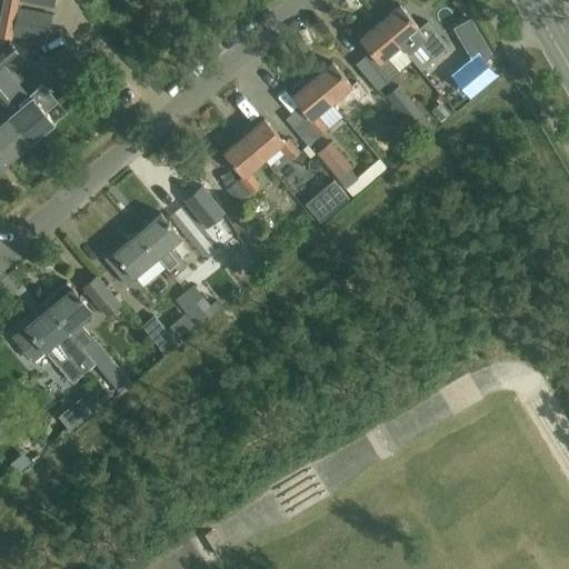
[(18,3),(5,1),(0,20),(8,22),(8,18),(15,19),(17,8),(18,3)]
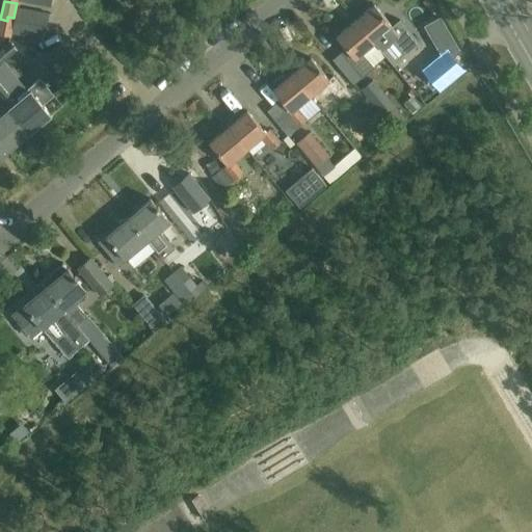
[(374,4),(355,20),(384,55),(408,34),(397,21),(392,26),(374,4)]
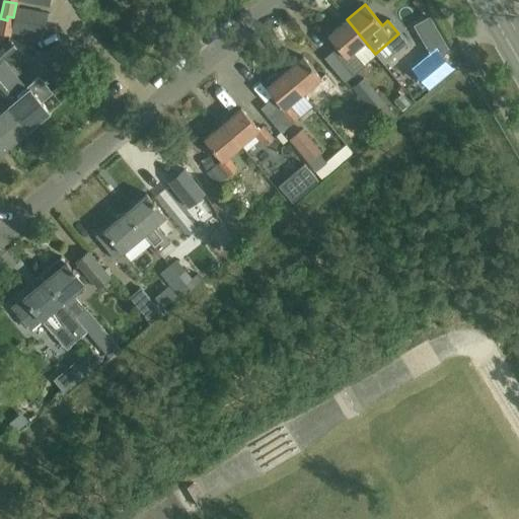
[(13,17),(13,19),(45,25),(48,13),(15,7),(13,17)]
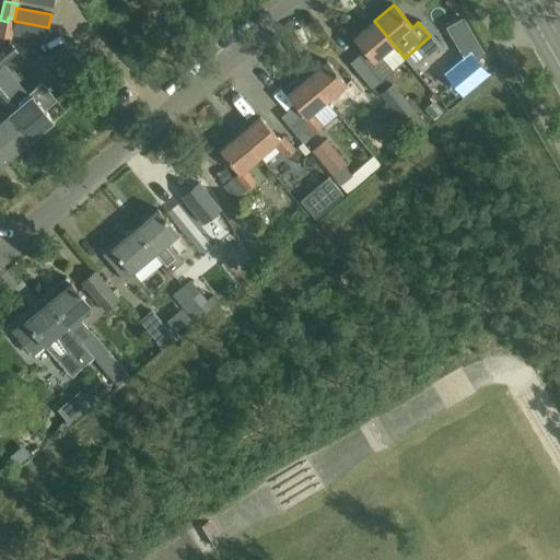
[(8,22),(0,20),(0,22),(0,36),(11,38),(11,35),(14,21),(14,19),(8,18),(8,22)]
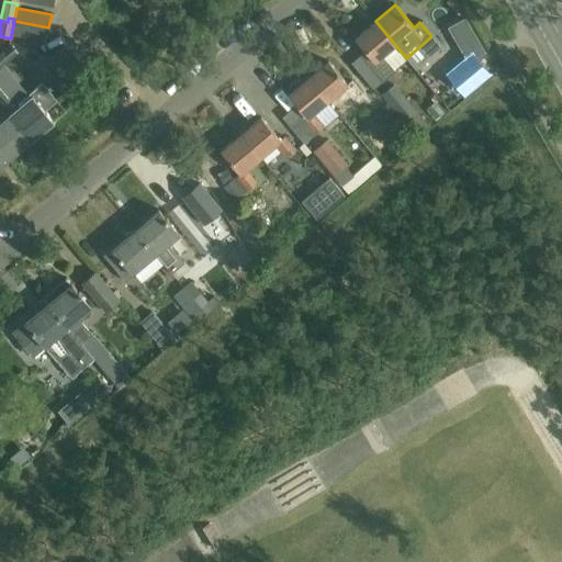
[(48,27),(14,21),(11,35),(46,42),(48,27)]
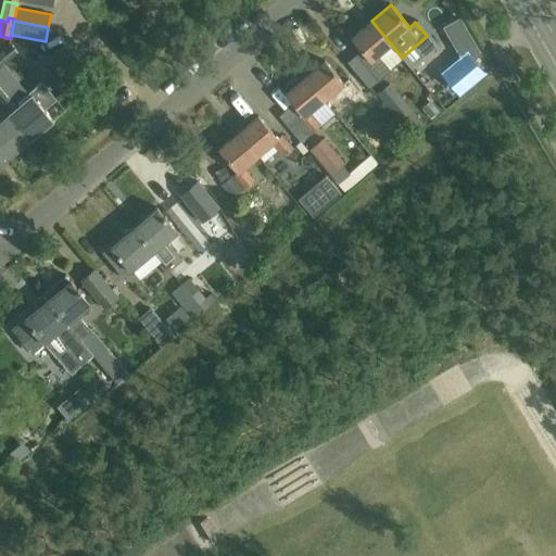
[(402,58),(371,21),(352,38),(362,50),(356,53),(379,80),(391,71),(390,68),(402,58)]
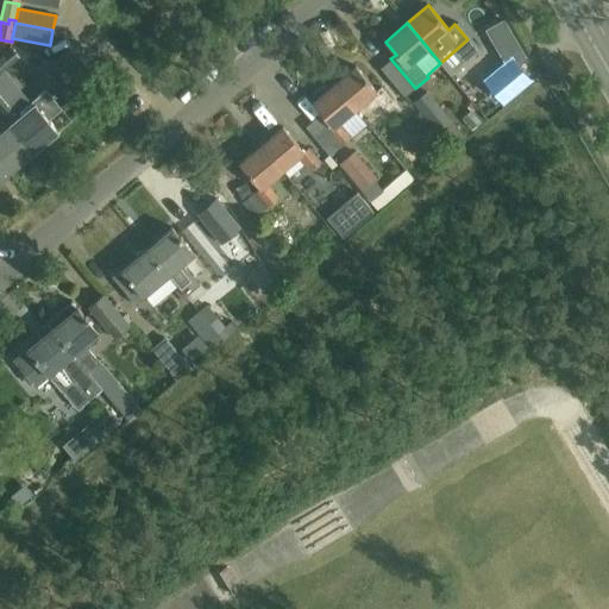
[(0,57),(0,73),(4,70),(20,56),(13,46),(0,57)]
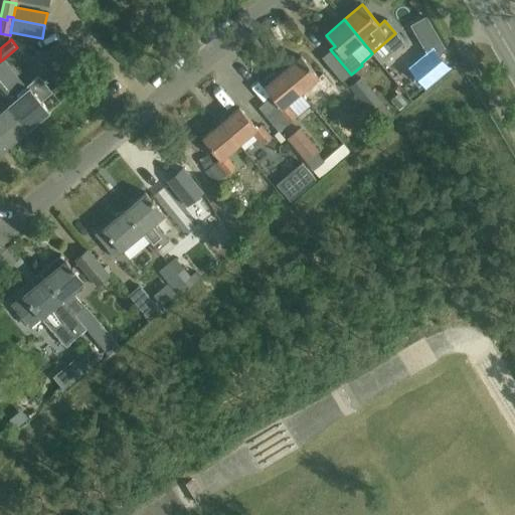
[(50,65),(67,51),(58,41),(42,54),(50,65)]
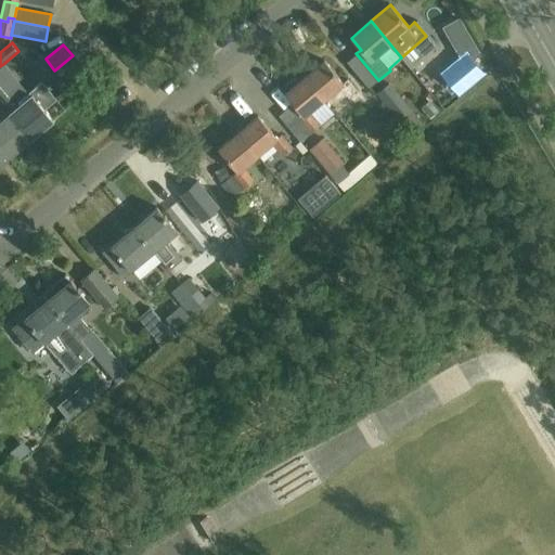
[(81,67),(73,55),(54,71),(64,81),(81,67)]
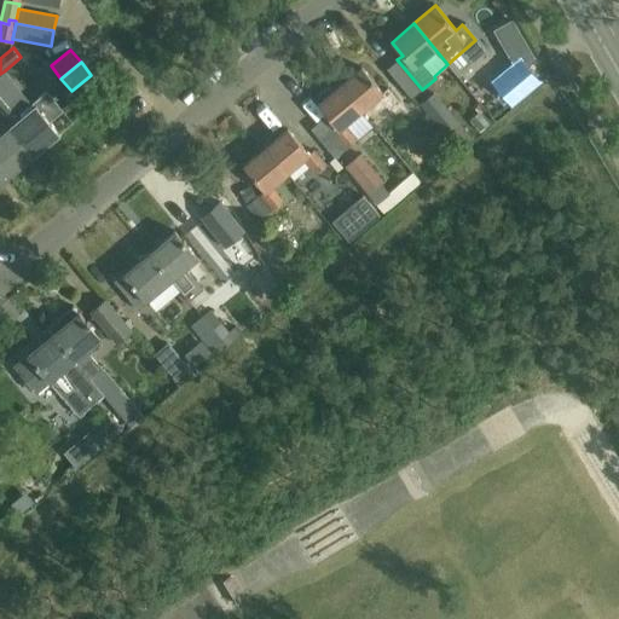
[(362,67),(340,85),(362,111),(376,99),(388,113),(400,103),(388,88),(382,92),(362,67)]
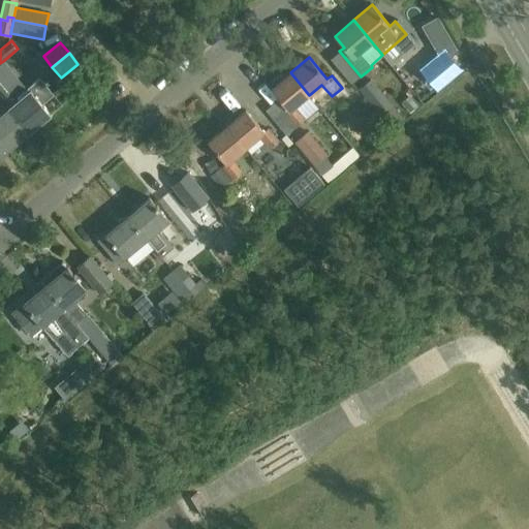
[(412,85),(425,98),(447,80),(435,65),(412,85)]
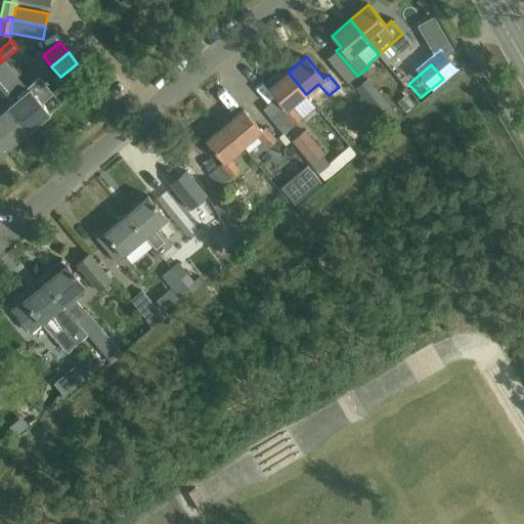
[(306,94),(288,72),(282,77),(280,75),(276,75),(268,81),(268,85),(269,87),(268,88),(287,110),(284,112),(295,125),(303,118),(293,105),(306,94)]
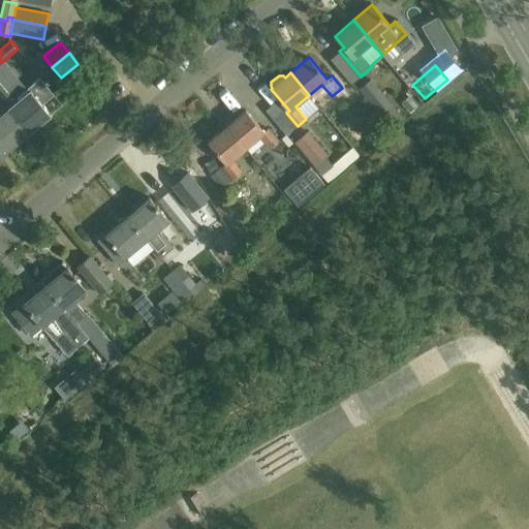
[(2,99),(2,100),(8,107),(29,132),(52,114),(42,104),(54,94),(40,78),(28,88),(30,90),(20,98),(12,91),(2,99)]
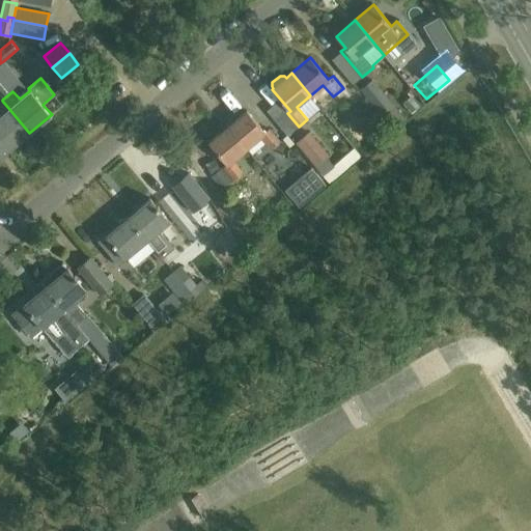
[(360,89),(393,130),(406,119),(372,79),(360,89)]
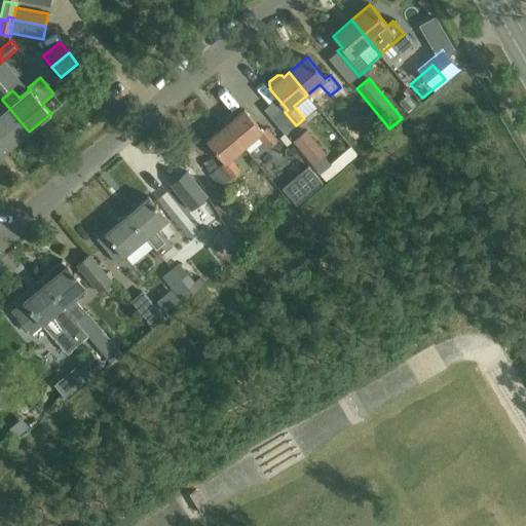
[(3,80),(0,82),(0,97),(2,99),(12,90),(3,80)]
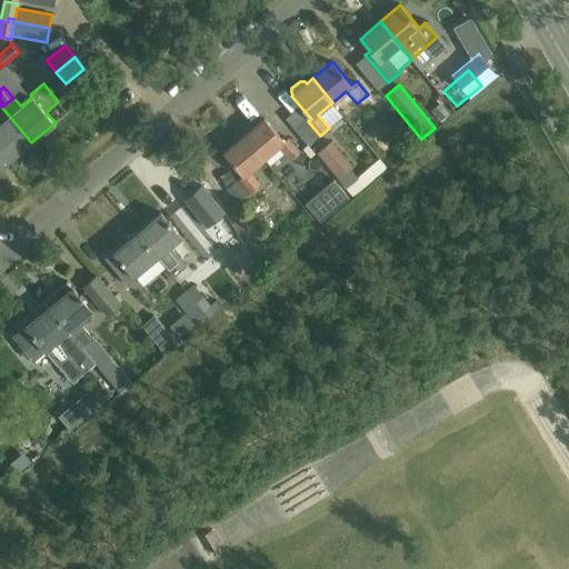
[(380,100),(372,107),(379,115),(387,108),(380,100)]
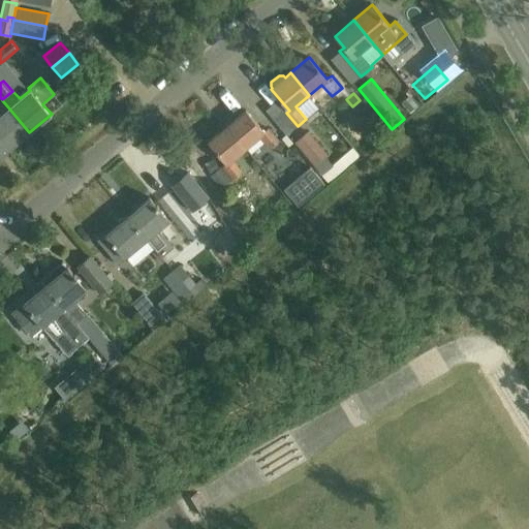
[(8,107),(0,114),(0,141),(8,150),(29,132),(8,107)]
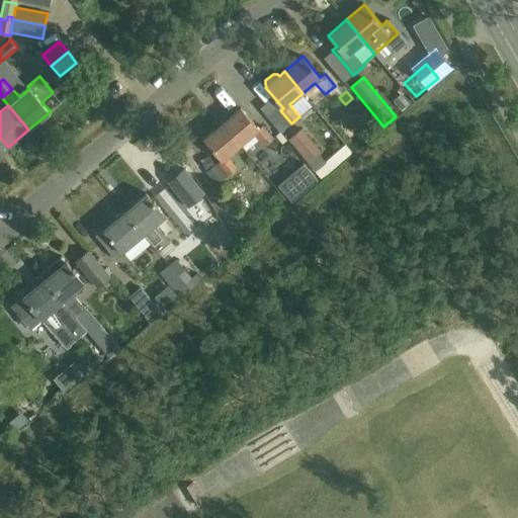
[(262,125),(258,128),(241,108),(222,123),(240,145),(253,134),(263,147),(273,138),(262,125)]
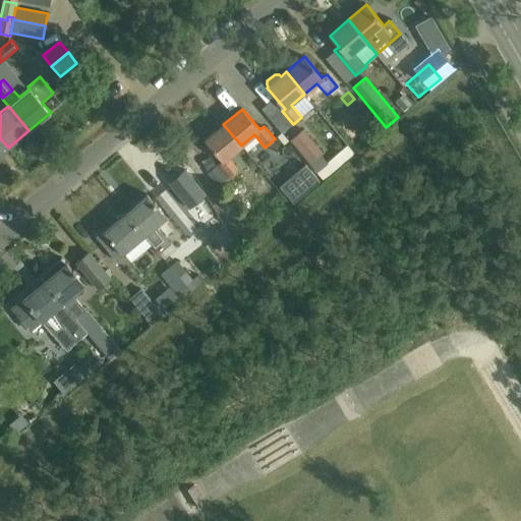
[(241,146),(223,124),(205,139),(222,161),(218,164),(229,177),(238,169),(229,157),(241,146)]
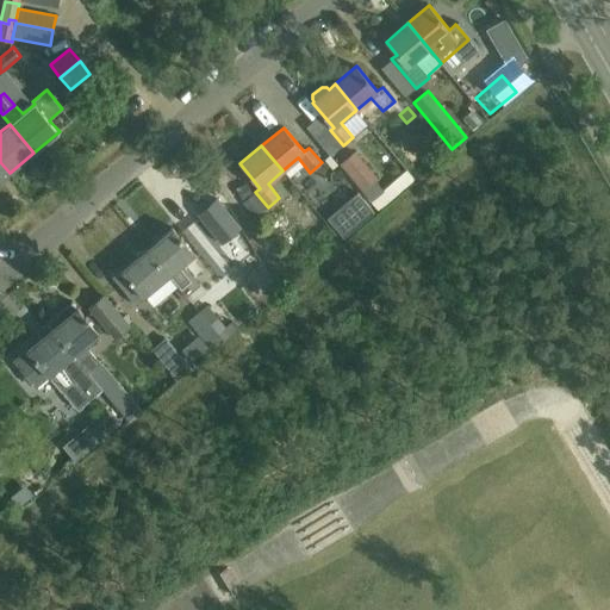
[(361,191),(362,192),(378,210),(384,205),(386,206),(400,194),(399,193),(412,181),(405,172),(384,190),(375,180),(378,178),(355,150),(340,163),(362,190),(361,191)]
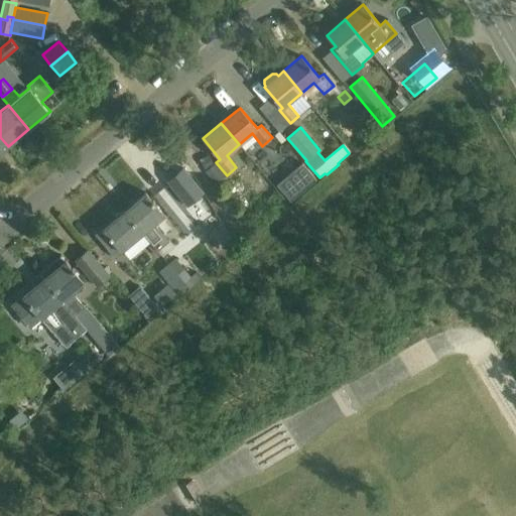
[(277,183),(290,201),(316,179),(302,162),(277,183)]
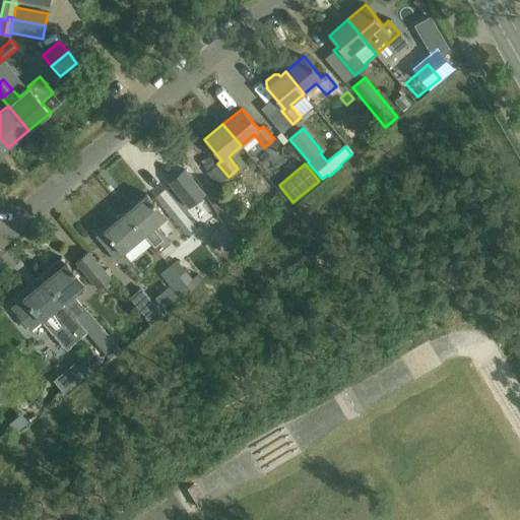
[(205,195),(184,170),(169,182),(189,208),(205,195)]
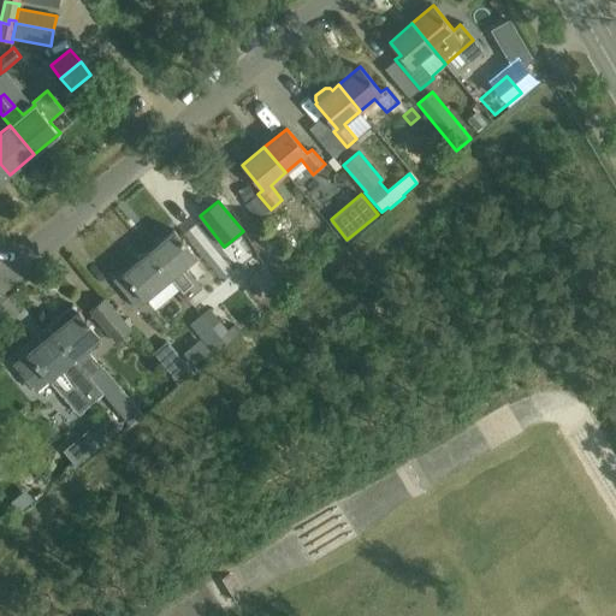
[(173,230),(148,250),(171,278),(171,279),(188,298),(202,286),(185,267),(196,258),(173,230)]
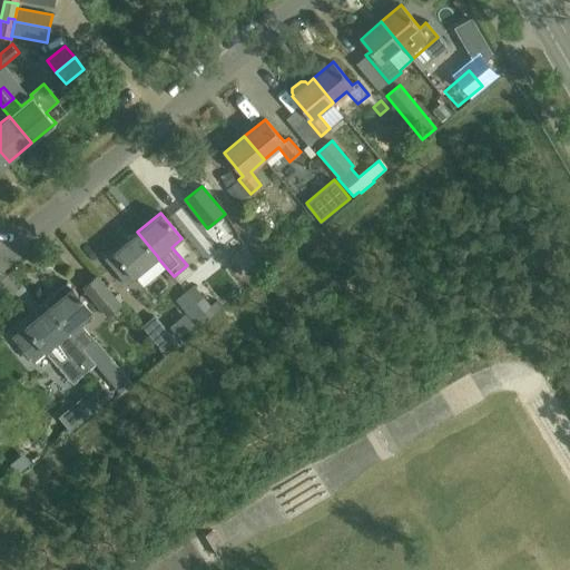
[(137,232),(114,252),(106,258),(127,284),(158,258),(158,257),(137,232)]
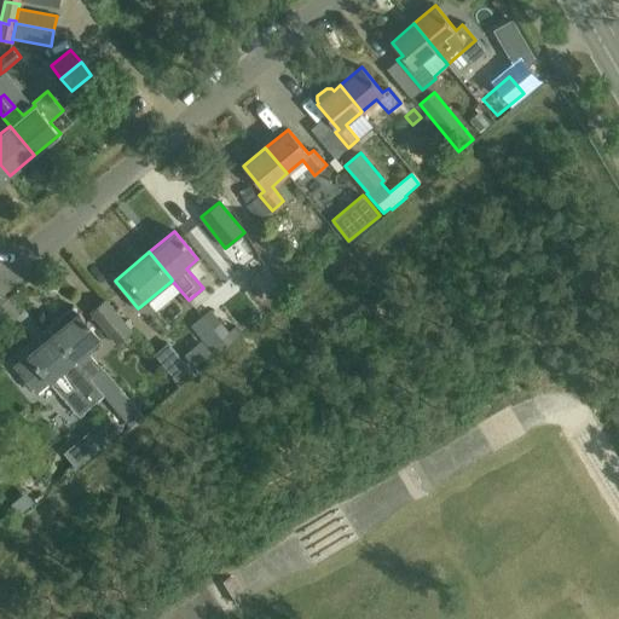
[(253,289),(268,308),(284,296),(268,277),(253,289)]
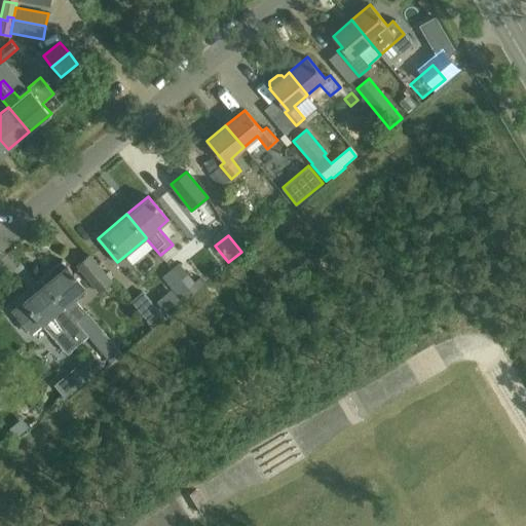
[(97,290),(110,278),(91,256),(78,267),(97,290)]
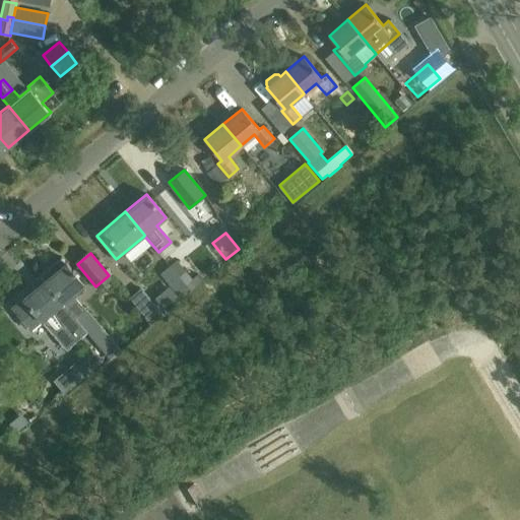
[(85,285),(84,285),(62,257),(40,275),(45,281),(76,319),(85,310),(72,295),(83,284),(84,286),(85,285)]
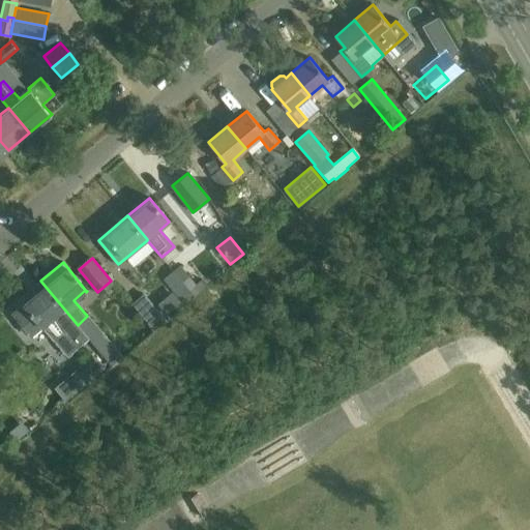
[(173,270),(193,293),(196,296),(212,282),(203,270),(199,274),(189,263),(183,268),(179,264),(173,270)]
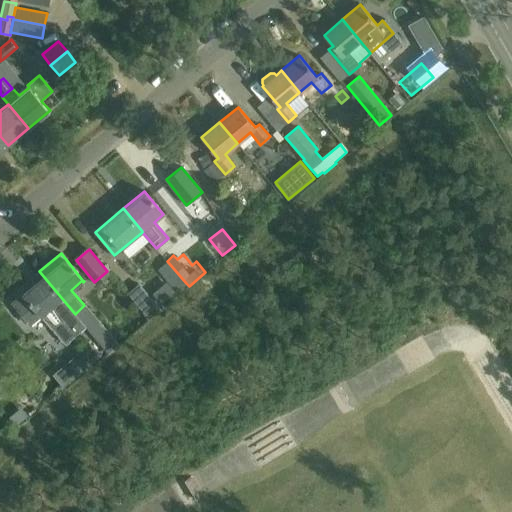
[(186,283),(167,261),(158,268),(177,291),(186,283)]
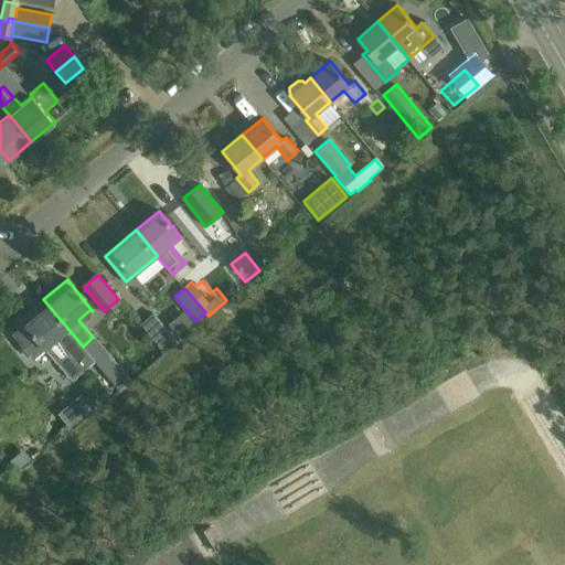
[(83,347),(49,306),(27,324),(25,322),(24,323),(25,324),(14,334),(13,333),(12,333),(23,347),(22,351),(28,356),(32,356),(34,360),(48,349),(46,348),(59,337),(73,354),(83,347)]
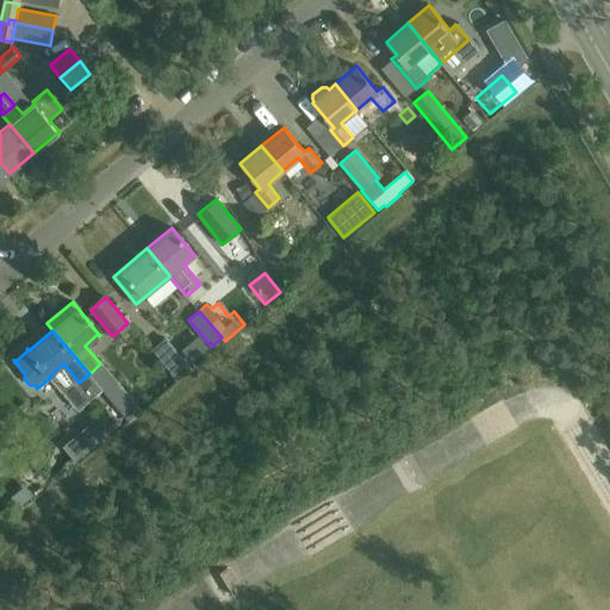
[(151,348),(179,379),(182,377),(178,371),(187,362),(166,336),(151,348)]
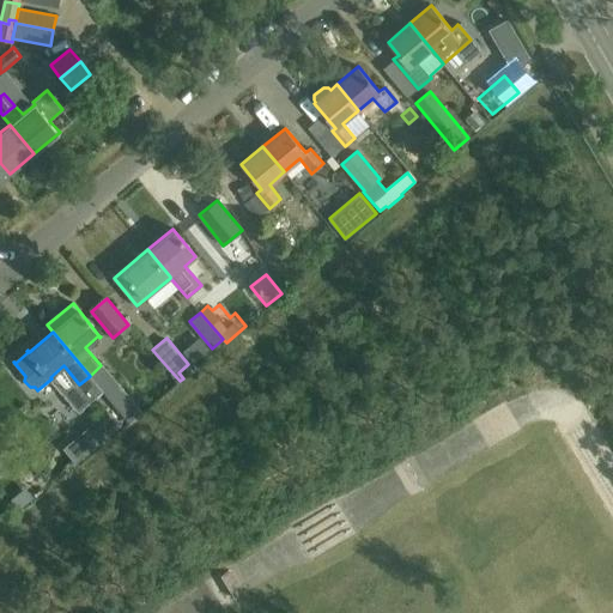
[(105,392),(125,416),(127,419),(140,407),(119,381),(105,392)]
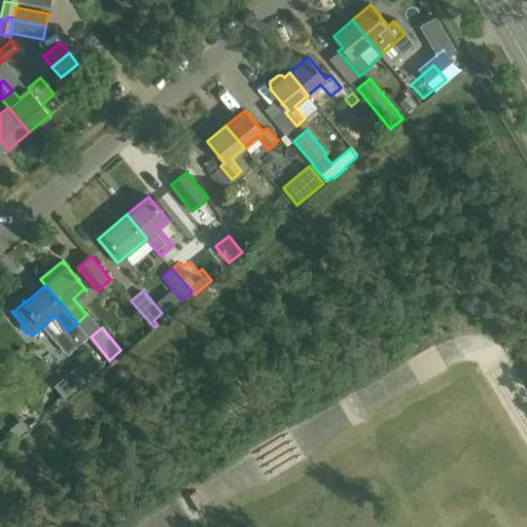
[(95,375),(93,373),(103,364),(96,355),(57,387),(64,396),(88,378),(90,380),(95,375)]
